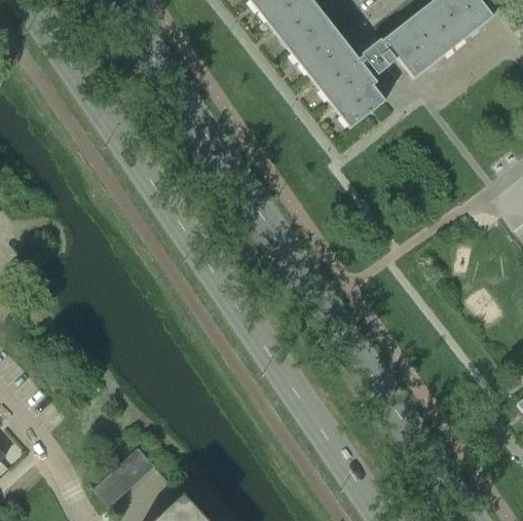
[(252,0),(351,126),(385,100),(374,84),(379,80),(315,0),(252,0)]
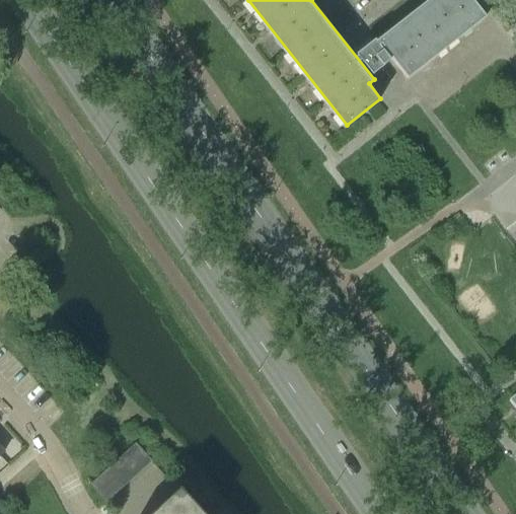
[(426,0),(382,34),(377,39),(359,53),(383,84),(395,76),(385,64),(392,58),(381,44),(383,43),(410,76),(487,15),(474,0),(426,0)]
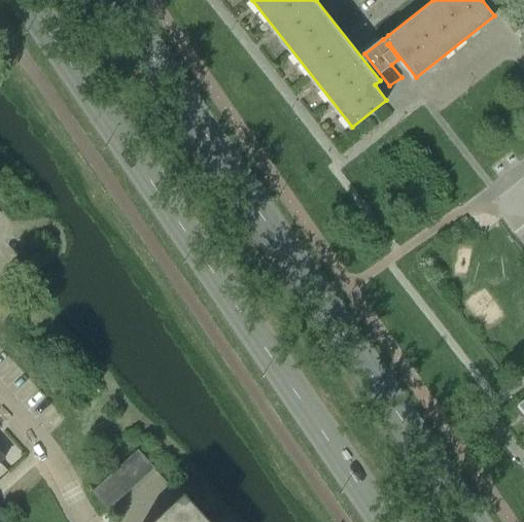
[(140,446),(131,454),(147,473),(156,464),(140,446)]
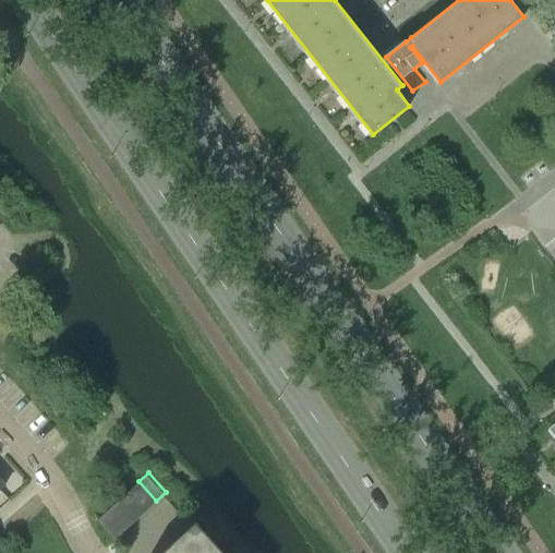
[(139,481),(129,490),(147,509),(156,501),(139,481)]
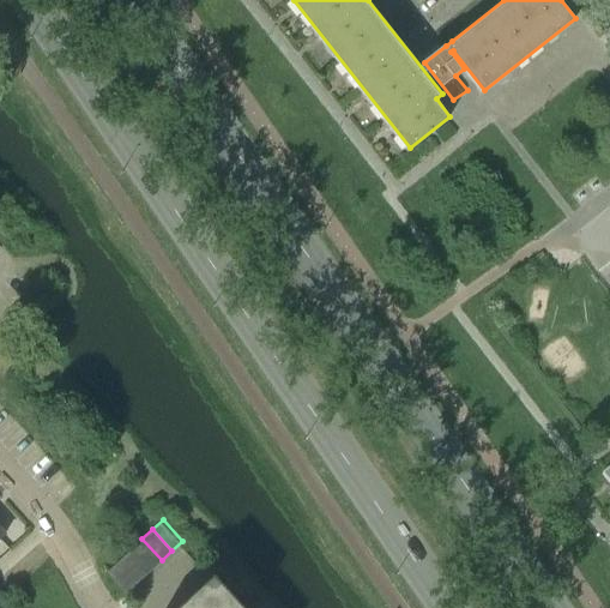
[(142,539),(131,549),(151,570),(162,560),(142,539)]
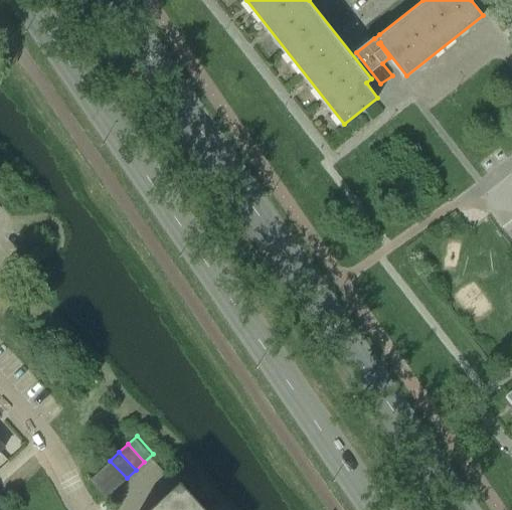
[(110,461),(101,469),(118,487),(127,478),(110,461)]
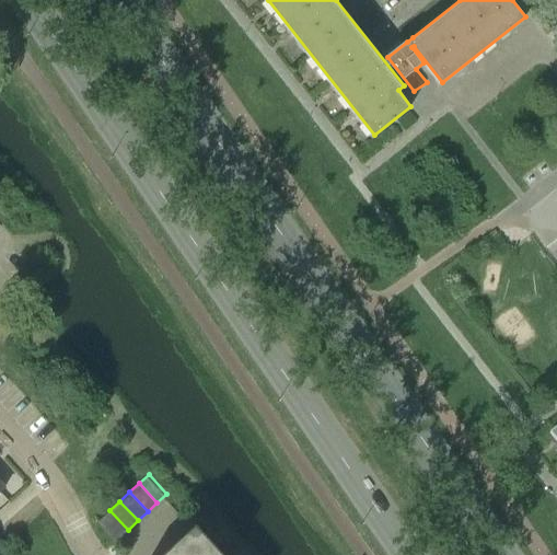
[(118,539),(118,538),(128,530),(109,510),(100,519),(118,539)]
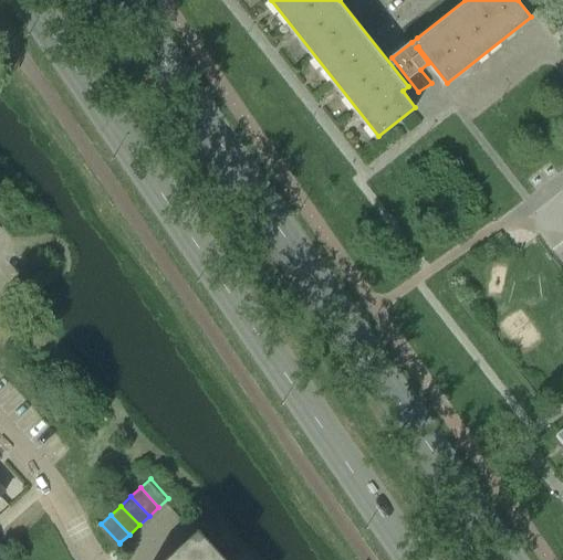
[(225,559),(198,530),(165,559),(225,559)]
